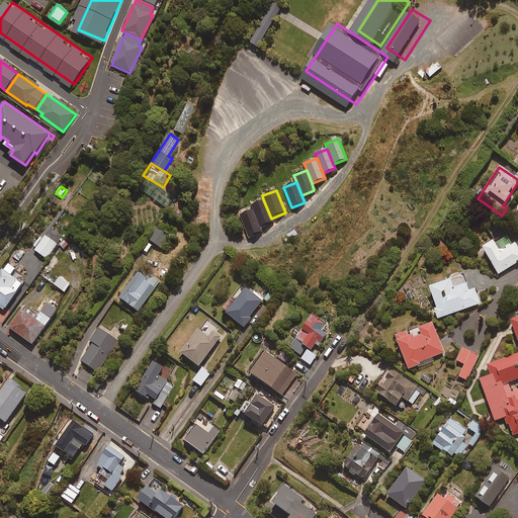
[(271,219),(263,199),(250,204),(253,209),(260,228),(273,222),(271,219)]
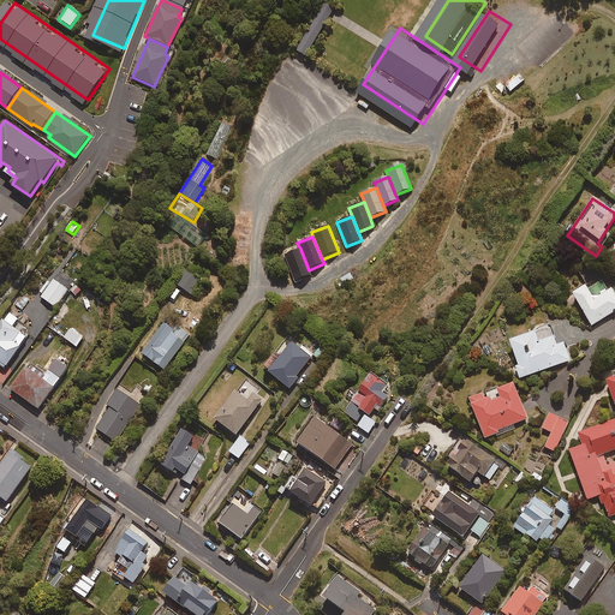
[(309,270),(300,249),(284,256),(296,282),(311,275),(309,270)]
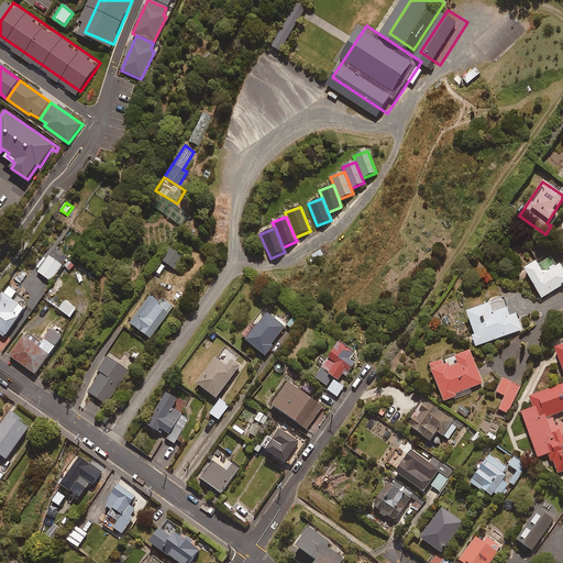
[(68,258),(54,247),(36,271),(51,282),(68,258)]
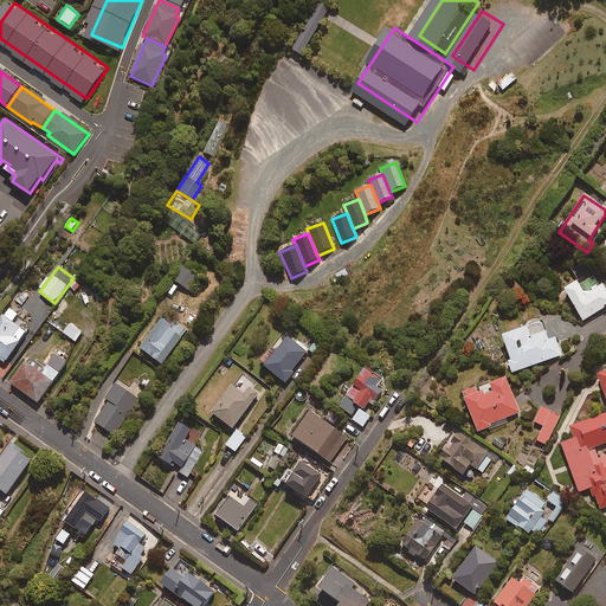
[(199,277),(184,266),(174,281),(189,290),(199,277)]
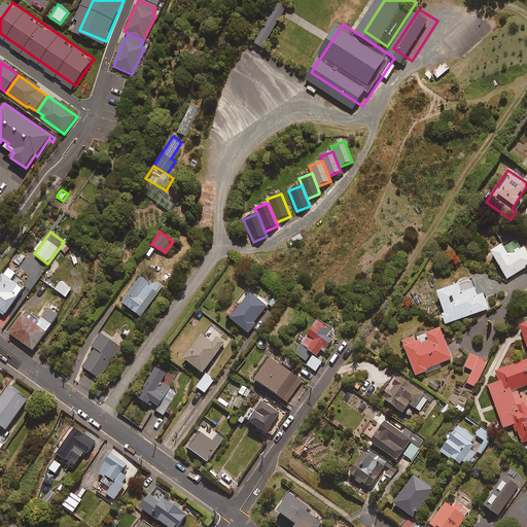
[(507,258),(500,246),(489,253),(505,280),(526,267),(526,254),(523,248),(507,258)]
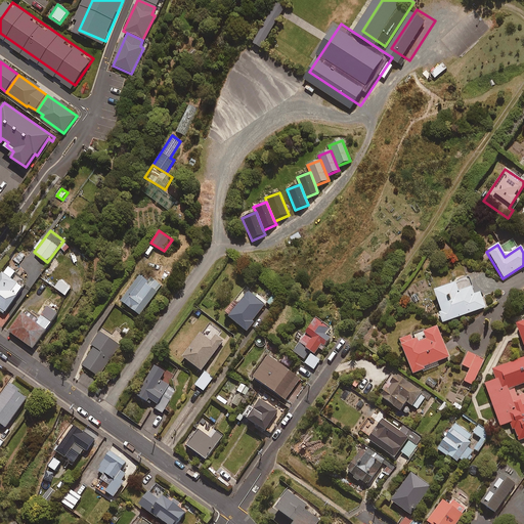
[(27,255),(23,252),(14,260),(19,264),(27,255)]
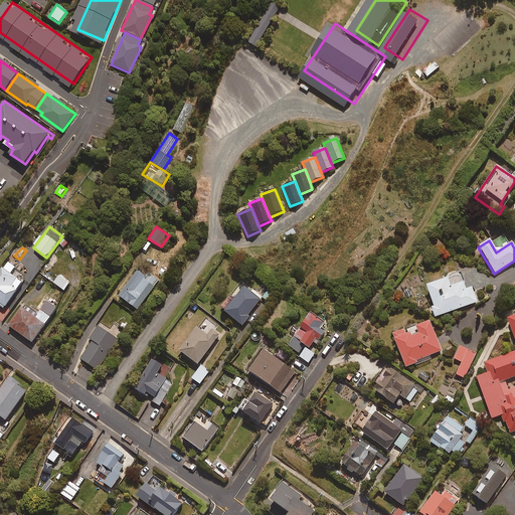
[(16,267),(7,262),(0,271),(0,305),(5,309),(23,283),(11,274),(16,267)]
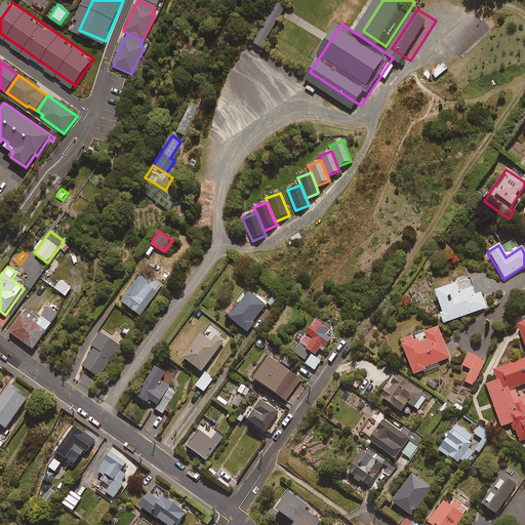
[(143,271),(120,300),(142,317),(164,287),(143,271)]
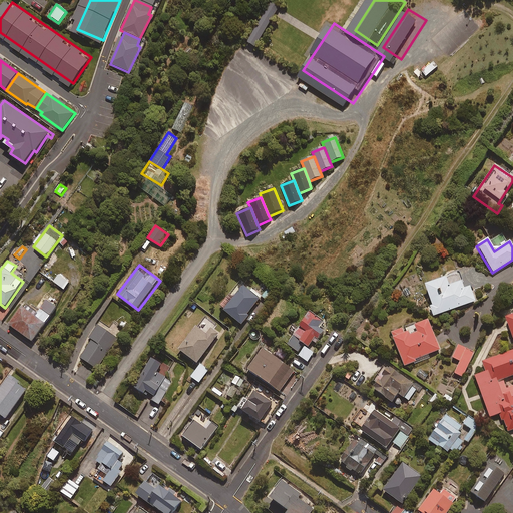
[(465,289),(460,274),(424,286),(431,306),(428,307),(432,317),(475,302),(470,287),(465,289)]
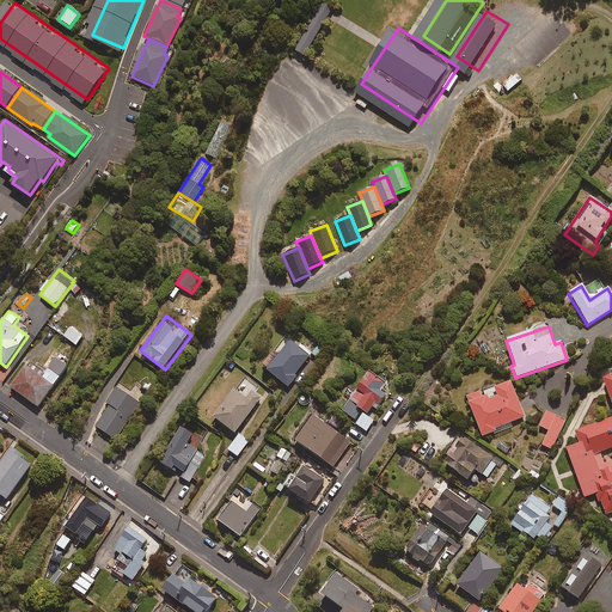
[(83,337),(71,328),(65,336),(77,346),(83,337)]
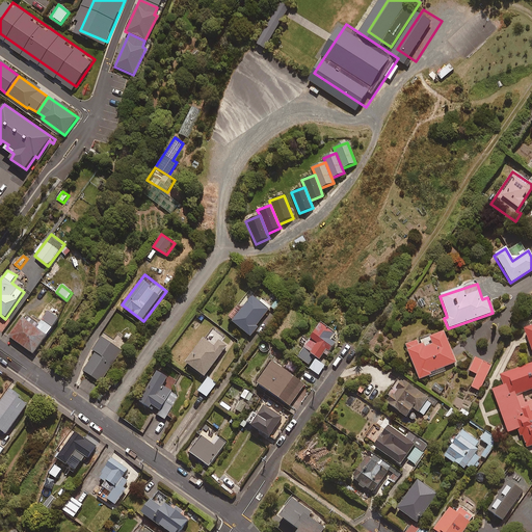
[(234,322),(253,337),(261,326),(258,324),(270,309),(250,292),(240,304),(245,308),(234,322)]
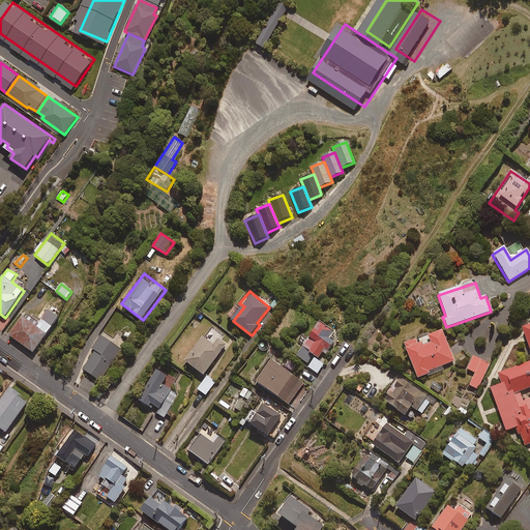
[(284,301),(277,297),(270,306),(277,311),(284,301)]
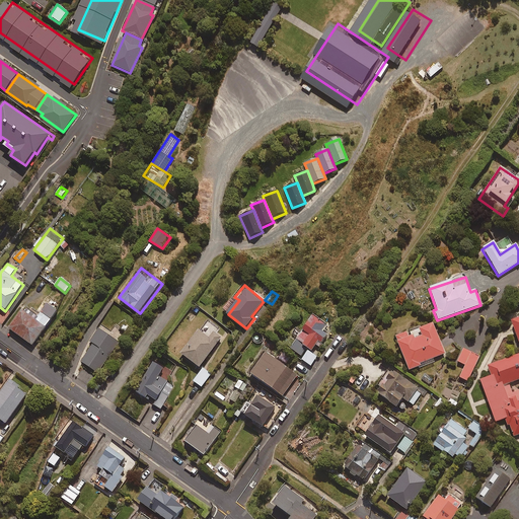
[(58,310),(48,303),(39,315),(25,306),(9,328),(33,346),(58,310)]
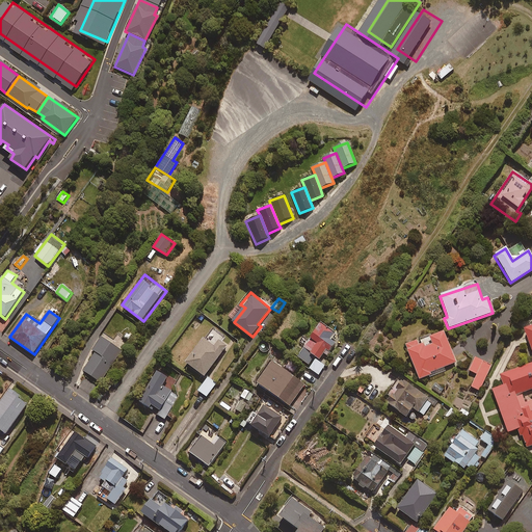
[(310,340),(306,338),(301,344),(304,347),(297,358),(308,366),(314,357),(319,361),(323,353),(326,355),(335,343),(330,341),(335,334),(320,324),(310,340)]
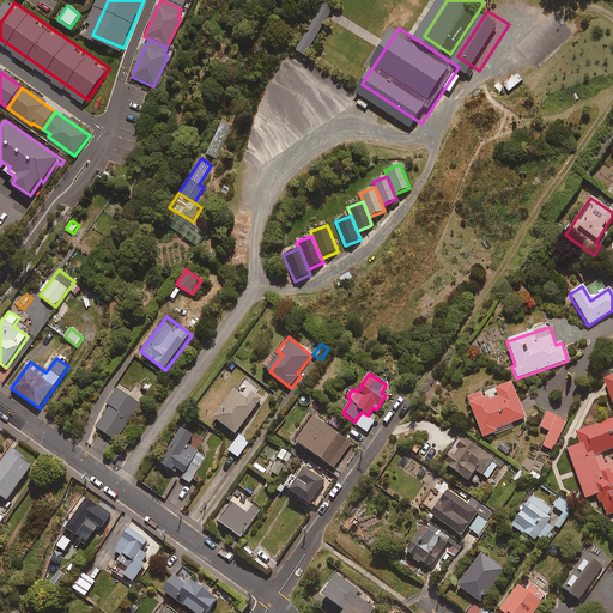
[(612,401),(612,418),(580,431),(584,443),(569,448),(586,491),(612,480),(612,478),(604,453),(612,448),(612,483),(607,486),(612,502),(612,375),(605,378),(612,401)]
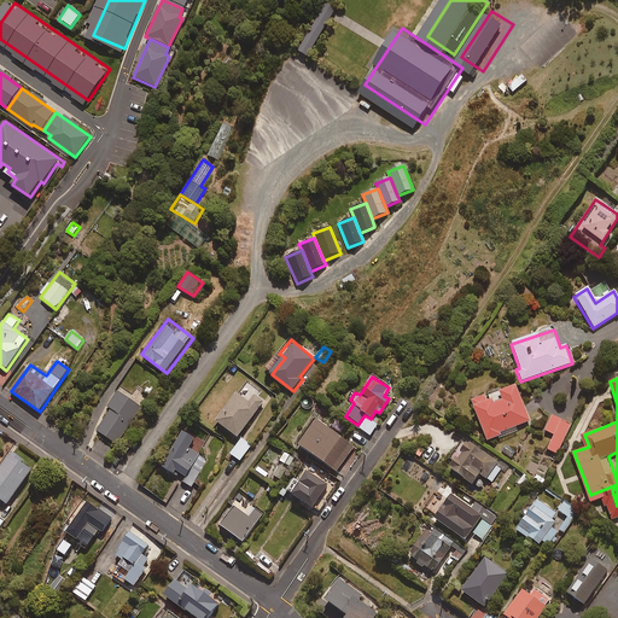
[(258,391),(249,384),(240,395),(238,394),(217,421),(239,437),(264,402),(256,395),(258,391)]
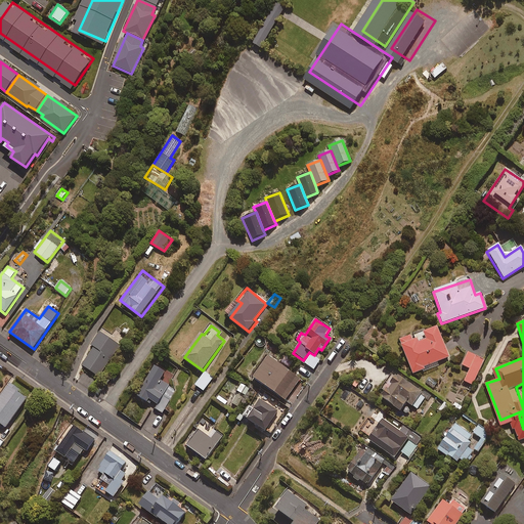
[(449,357),(436,326),(412,337),(411,335),(398,340),(412,376),(431,367),(430,365),(449,357)]
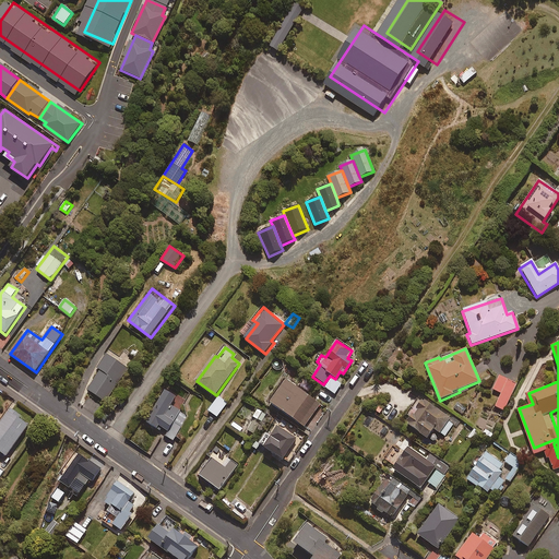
[(130,367),(108,352),(97,368),(102,370),(88,390),(106,402),(130,367)]
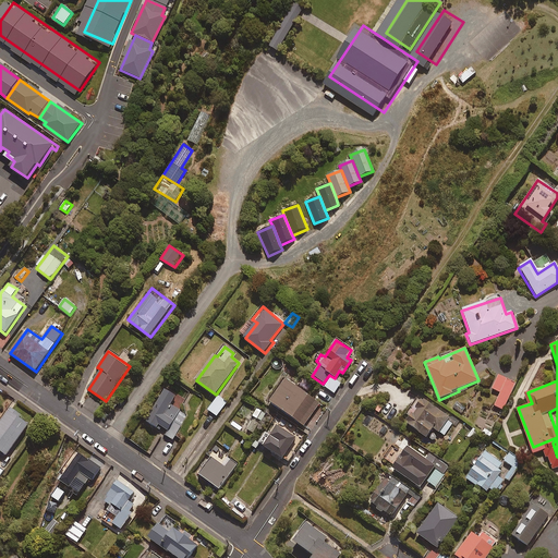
[(516,384),(498,375),(492,389),(500,392),(494,407),(502,411),(516,384)]
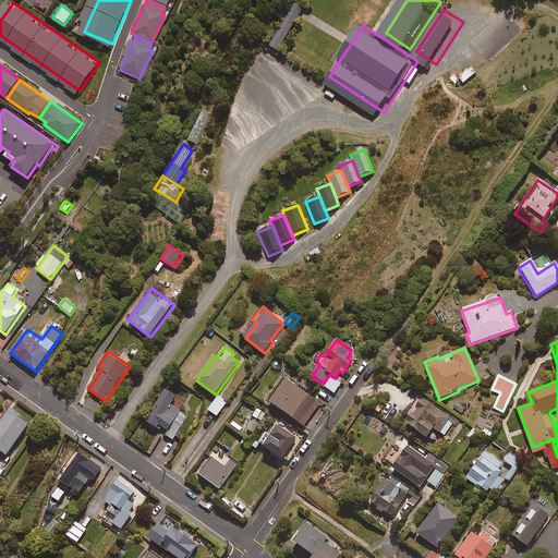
[(340,384),(330,377),(324,388),(334,395),(340,384)]
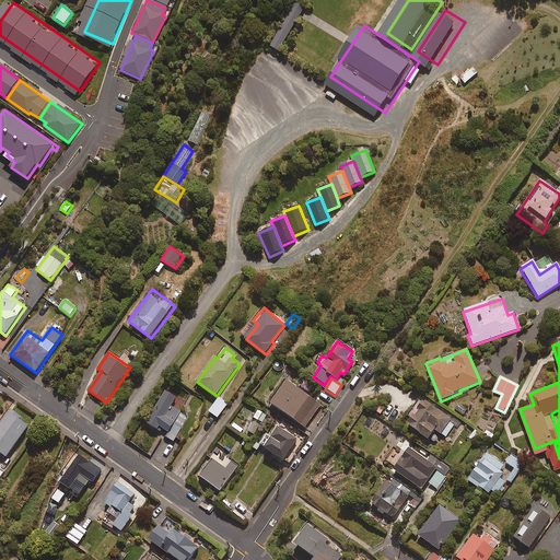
[(322,405),(288,381),(272,403),(305,427),(322,405)]
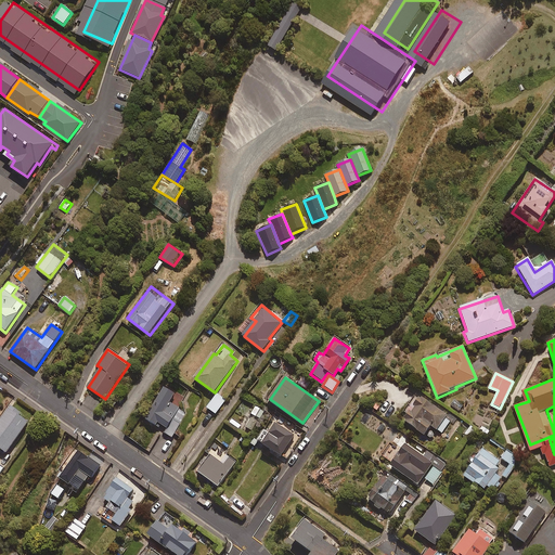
[(145,418),(159,427),(162,425),(167,428),(164,434),(171,438),(186,413),(169,402),(176,394),(165,387),(145,418)]
